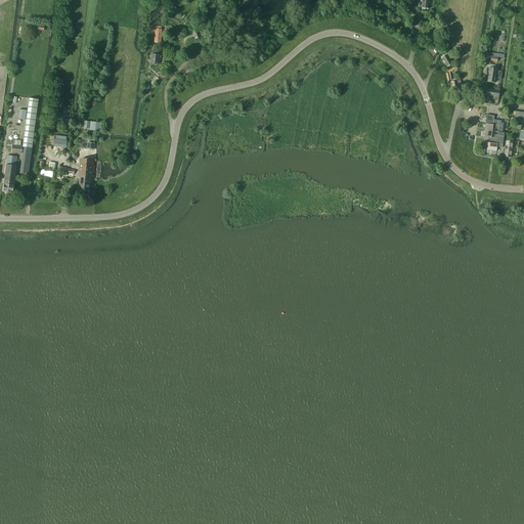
[(162,30),(161,30),(161,27),(156,27),(156,29),(156,30),(154,30),(153,33),(156,33),(155,43),(161,43),(162,30)]
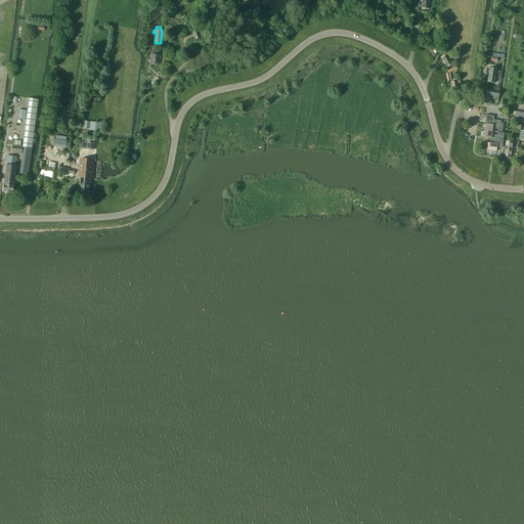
[(490,59),(490,61),(496,62),(497,60),(497,57),(504,58),(505,55),(491,53),(491,56),(490,59)]
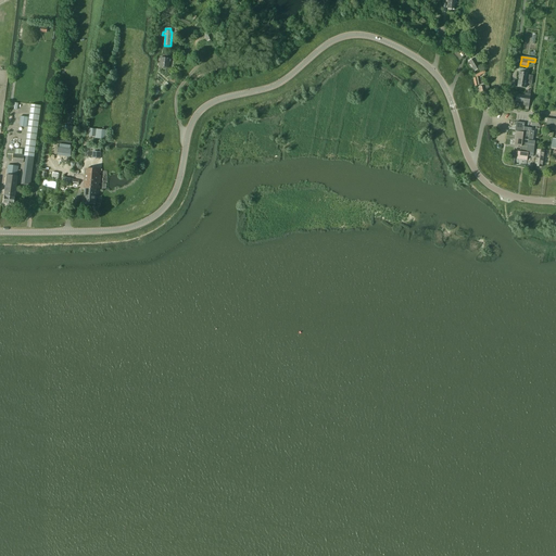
[(168,67),(169,59),(161,58),(160,66),(168,67)]
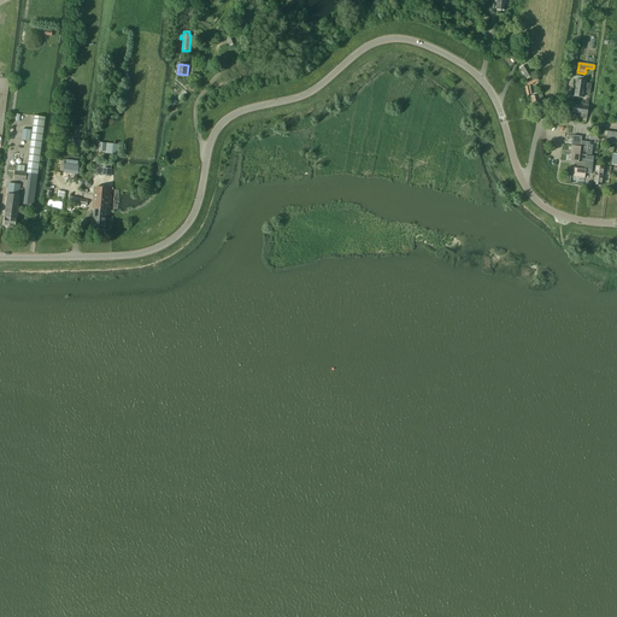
[(526,65),(519,68),(527,78),(533,76),(526,65)]
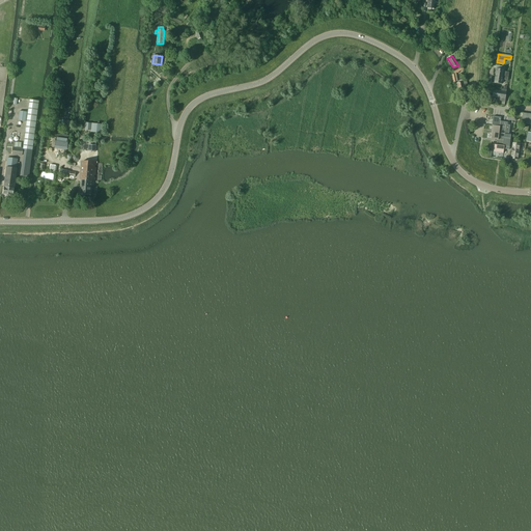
[(454,75),(452,75),(453,82),(457,81),(456,74),(464,70),(463,67),(453,73),(454,75)]
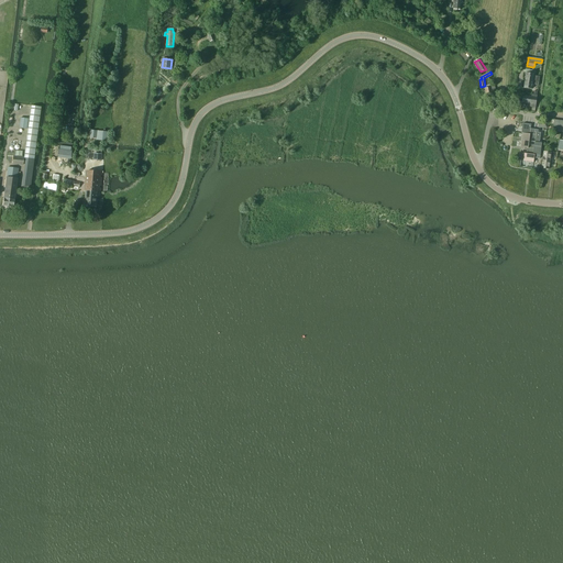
[(526,73),(525,80),(538,81),(539,83),(540,77),(533,76),(533,74),(526,73)]
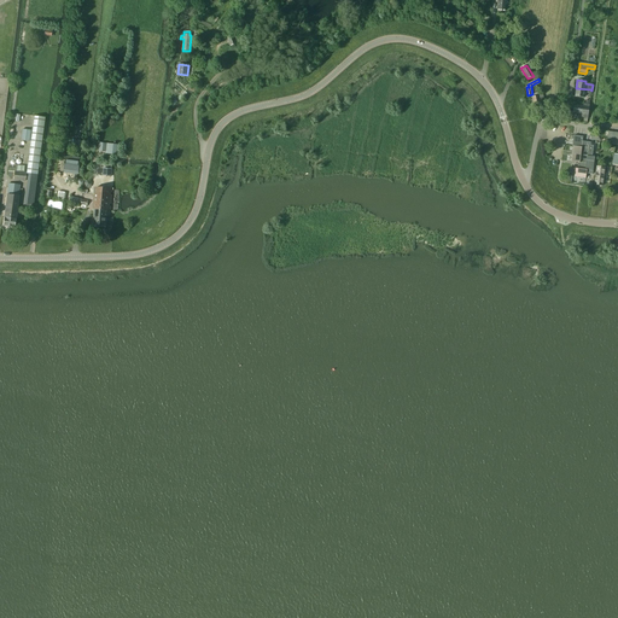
[(534,106),(543,105),(544,105),(544,99),(543,93),(537,94),(538,95),(532,97),(534,106)]
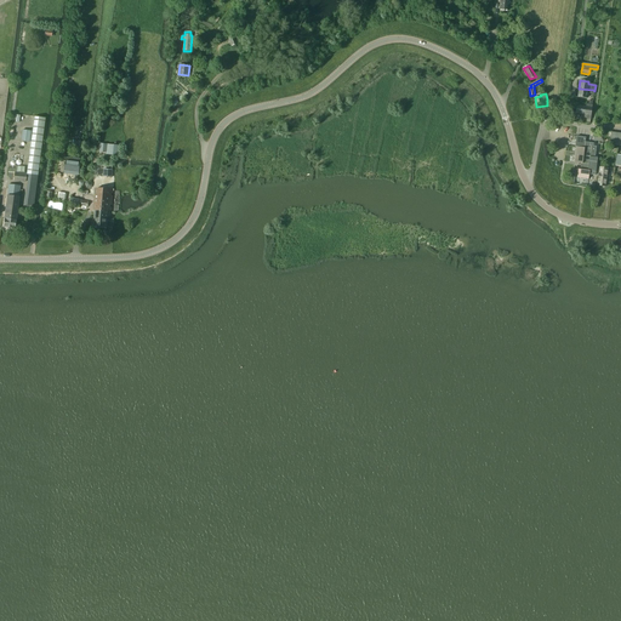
[(576,106),(575,113),(585,115),(585,114),(587,115),(586,120),(586,124),(590,124),(590,120),(592,106),(593,101),(590,100),(588,104),(586,104),(585,107),(576,106)]
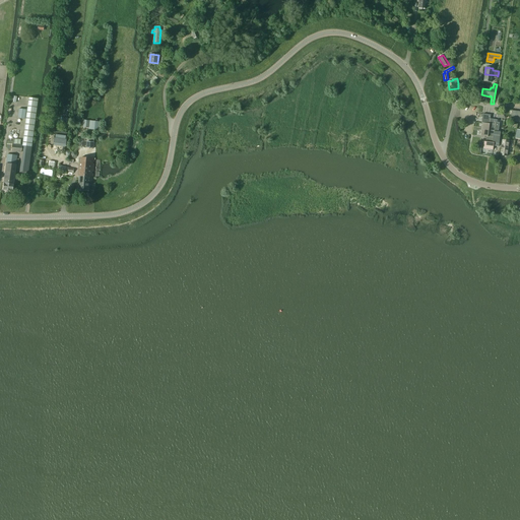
[(24,146),(21,172),(27,173),(31,147),(38,99),(28,98),(22,145),(23,145),(24,146)]
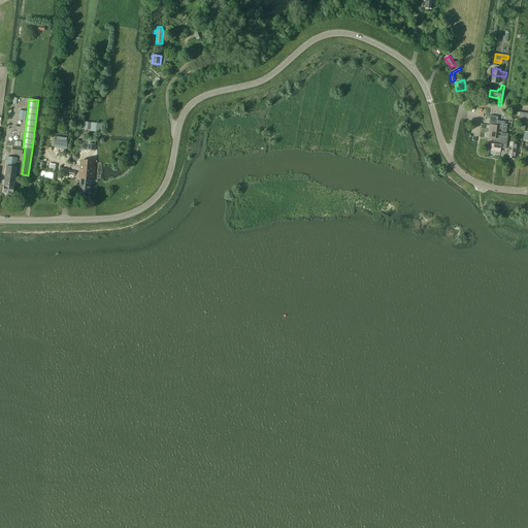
[(20,110),(18,120),(25,121),(26,111),(20,110)]
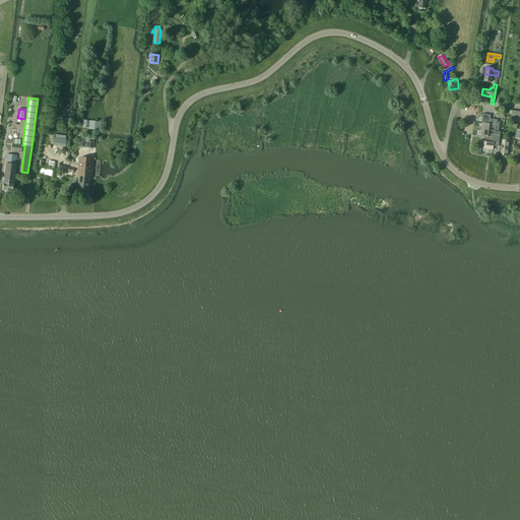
[(509,119),(511,119),(511,121),(519,122),(519,119),(519,111),(512,111),(508,110),(507,116),(509,116),(509,119)]
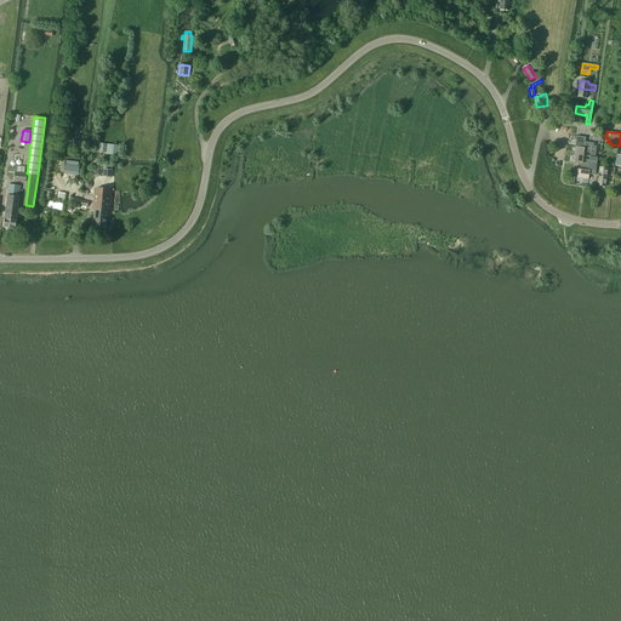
[(576,147),(574,161),(581,163),(580,170),(577,169),(577,177),(588,180),(588,175),(596,175),(598,158),(596,157),(597,146),(593,146),(593,143),(585,142),(586,137),(576,136),(576,140),(577,140),(576,143),(580,144),(580,147),(576,147)]
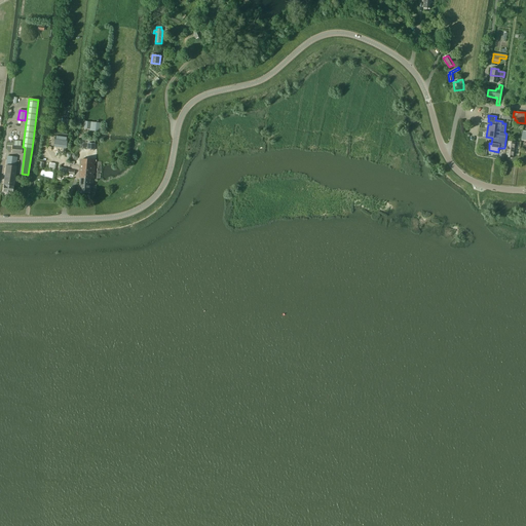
[(90,122),(89,130),(91,132),(101,132),(102,123),(92,122),(90,122)]
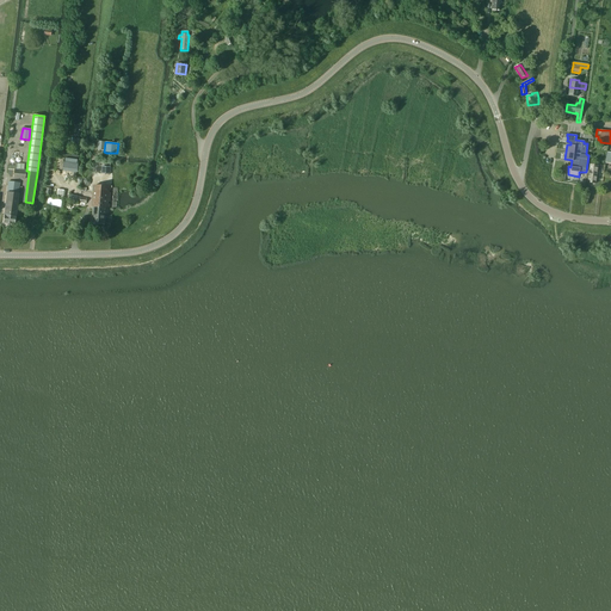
[(79,159),(65,158),(63,167),(78,170),(79,159)]
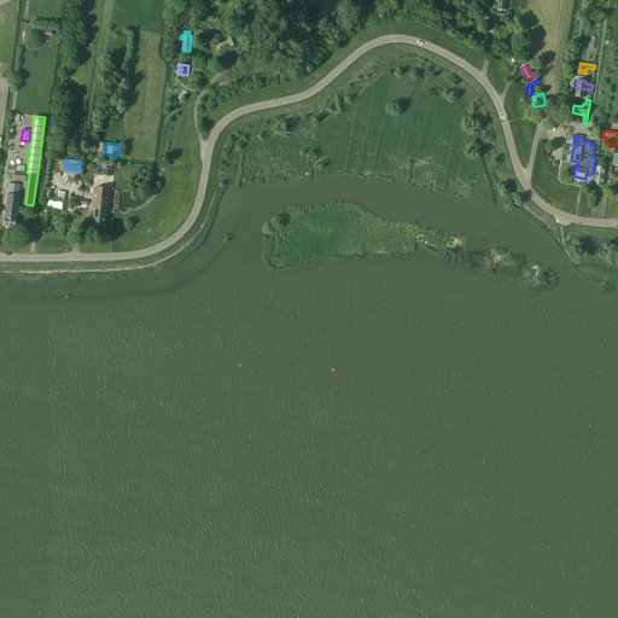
[(9,167),(7,174),(11,180),(13,180),(25,181),(25,173),(24,173),(24,165),(15,165),(15,168),(9,167)]
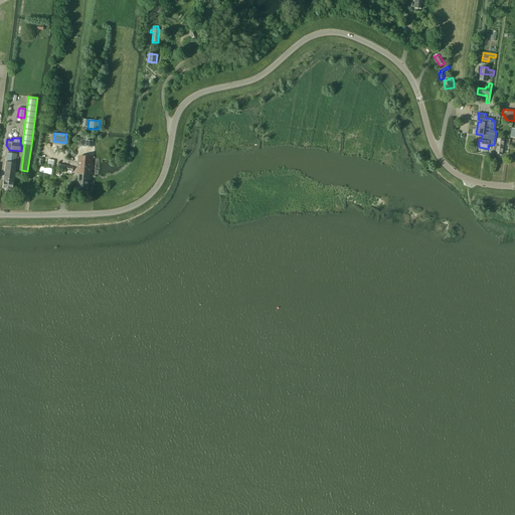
[(497,139),(495,154),(502,155),(504,140),(497,139)]
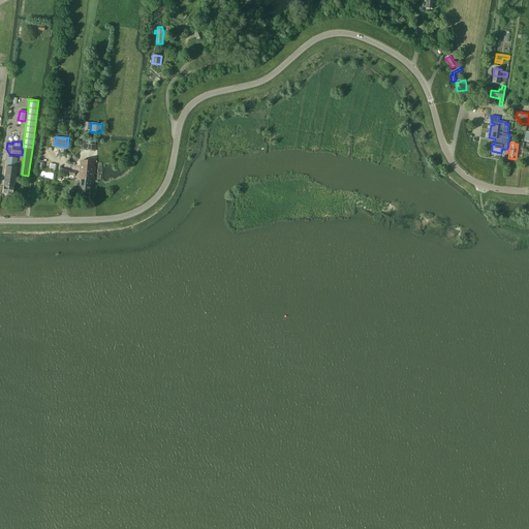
[(3,186),(2,193),(12,194),(13,188),(16,167),(17,158),(7,157),(3,186)]
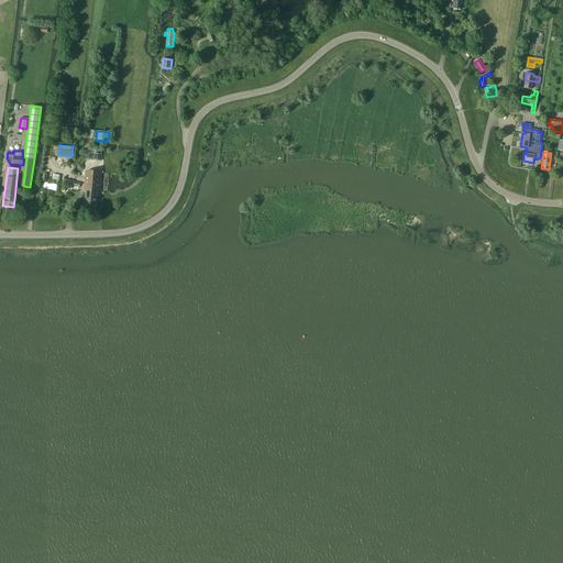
[(88,170),(87,180),(96,181),(97,172),(88,170)]
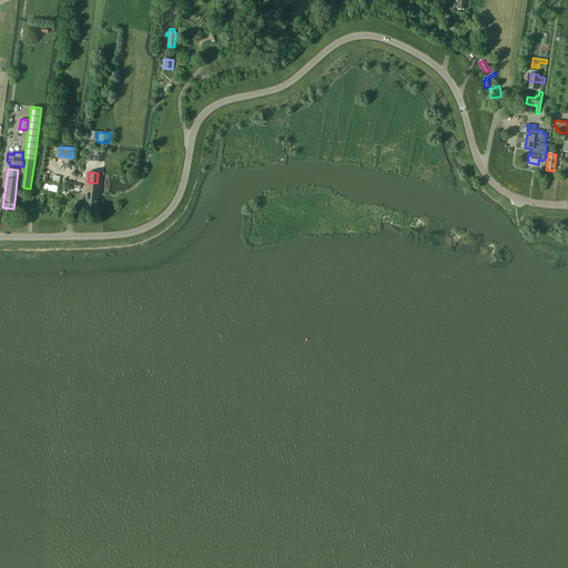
[(88,182),(87,192),(101,193),(102,174),(103,174),(104,173),(98,173),(97,183),(88,182)]
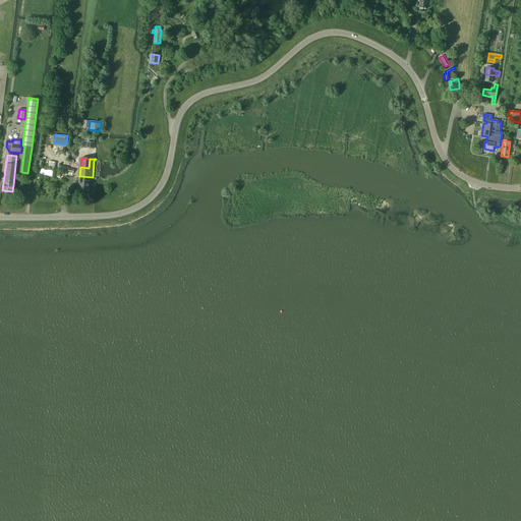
[(78,188),(78,194),(89,195),(90,188),(90,183),(93,183),(93,177),(79,176),(78,188)]
